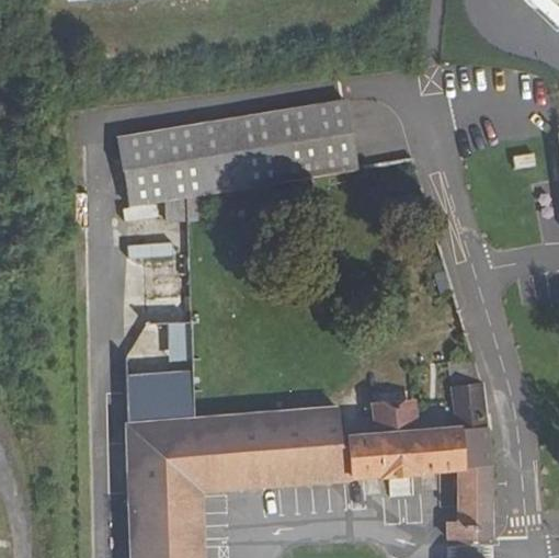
[(343,98),(266,111),(277,178),(354,164),(343,98)]
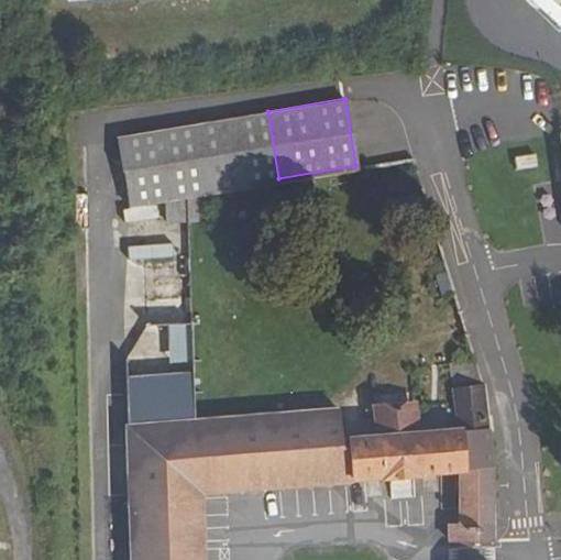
[(190,124),(194,193),(207,189),(242,184),(278,178),(267,111),(190,124)]
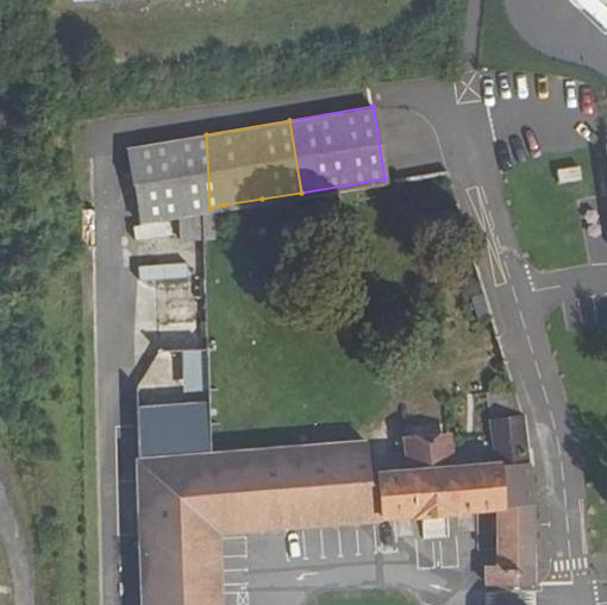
[(206,134),(125,147),(138,219),(164,215),(177,213),(199,209),(210,208),(206,134)]
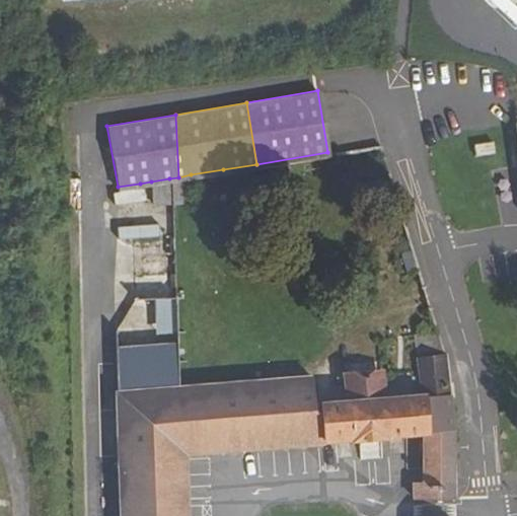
[(472,139),(473,152),(493,150),(492,137),(472,139)]
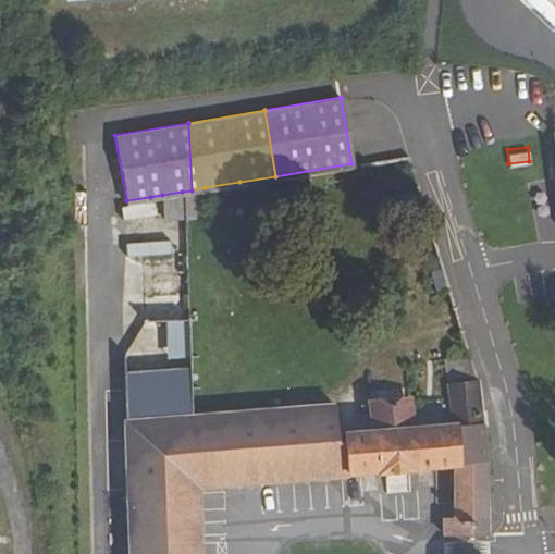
[(192,191),(182,192),(184,217),(207,214),(205,187),(192,191)]
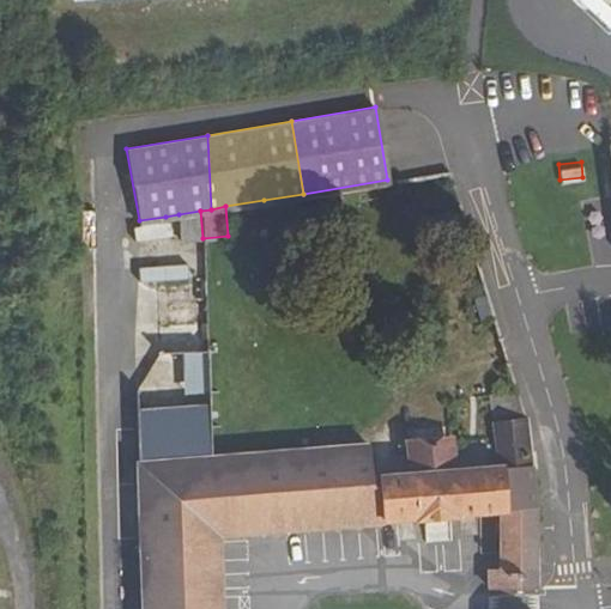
[(200,211),(179,214),(180,239),(203,238),(200,211)]
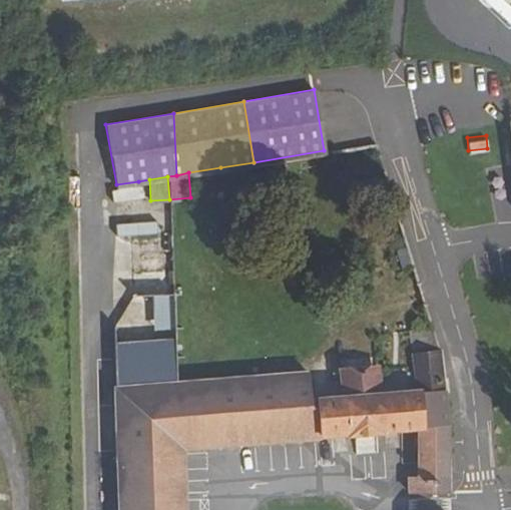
[(139,215),(139,228),(166,229),(167,216),(139,215)]
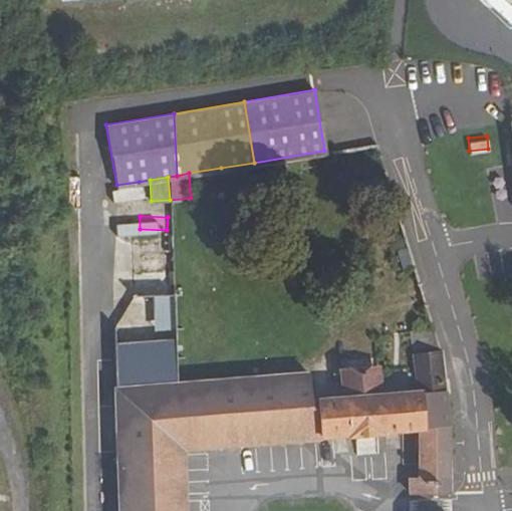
[(164,247),(163,235),(132,235),(132,247),(164,247)]
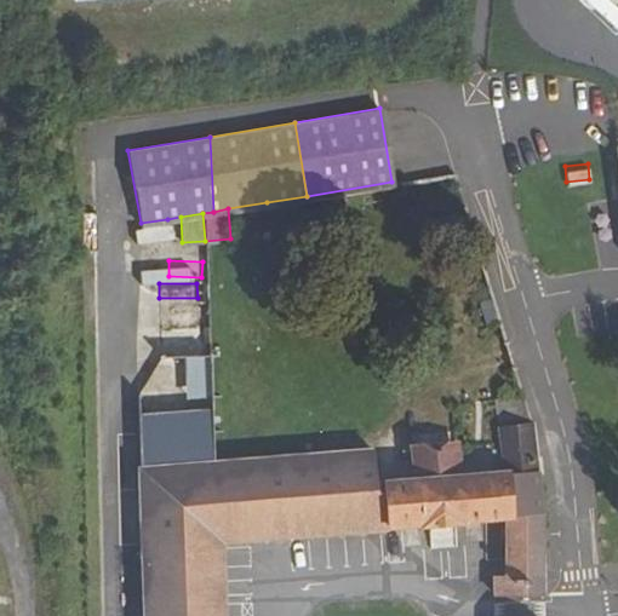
[(371,449),(138,467),(142,615),(221,615),(218,539),(387,525),(387,524),(418,522),(418,523),(461,520),(461,518),(504,514),(504,573),(492,574),(493,593),(541,593),(539,512),(530,421),(520,389),(495,397),(503,471),(456,475),(453,444),(411,448),(415,478),(373,482),(371,449)]
